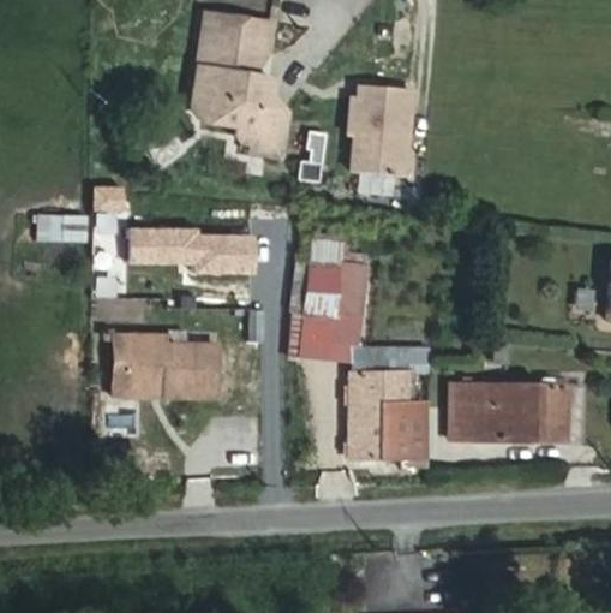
[(291,111),(274,96),(277,77),(257,73),(247,72),(252,48),(273,52),(277,22),(207,11),(202,40),(226,43),(222,67),(198,64),(192,102),(202,115),(244,123),(241,131),(246,138),(257,140),(256,149),(283,154),(291,111)]
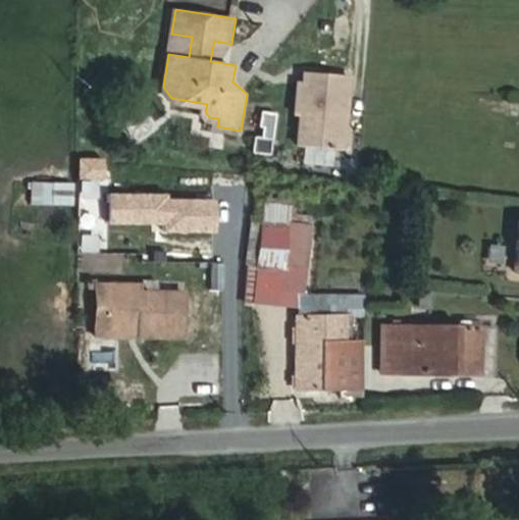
[(189,57),(192,37),(171,34),(168,54),(189,57)]
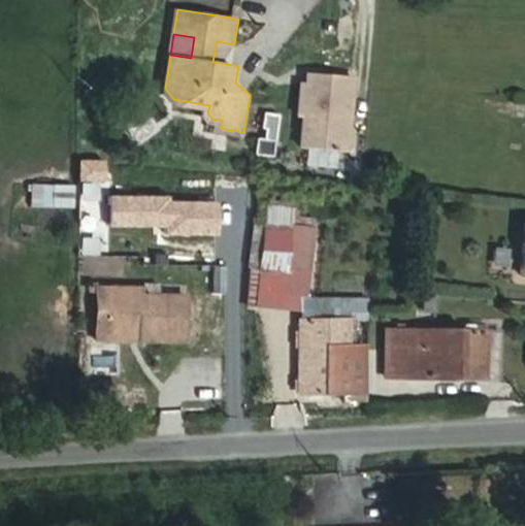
[(221,63),(234,44),(217,41),(212,62),(221,63)]
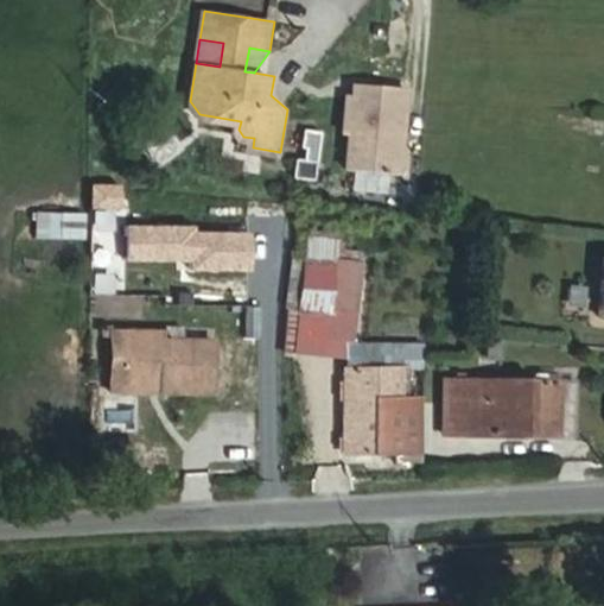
[(404,137),(407,86),(356,81),(355,94),(349,93),(347,132),(351,132),(349,168),(400,172),(402,151),(396,150),(398,136),(404,137)]
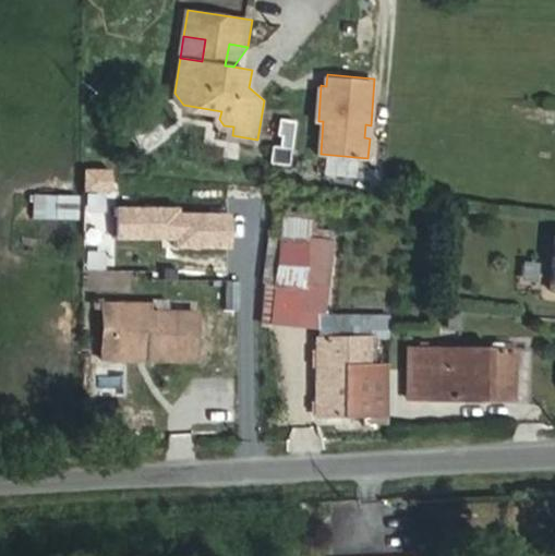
[(290,162),(292,145),(273,144),(270,160),(290,162)]
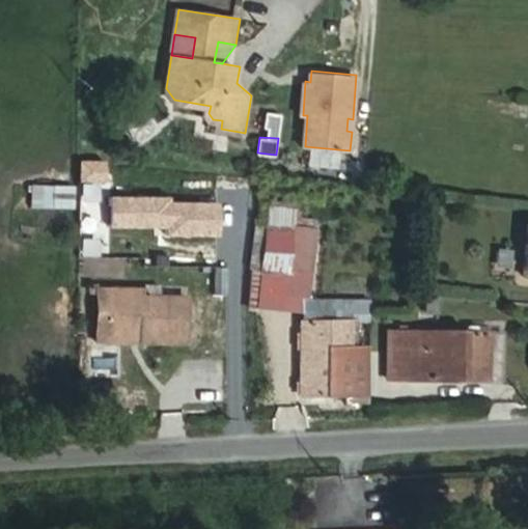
[(77,184),(31,183),(31,205),(76,206),(77,184)]
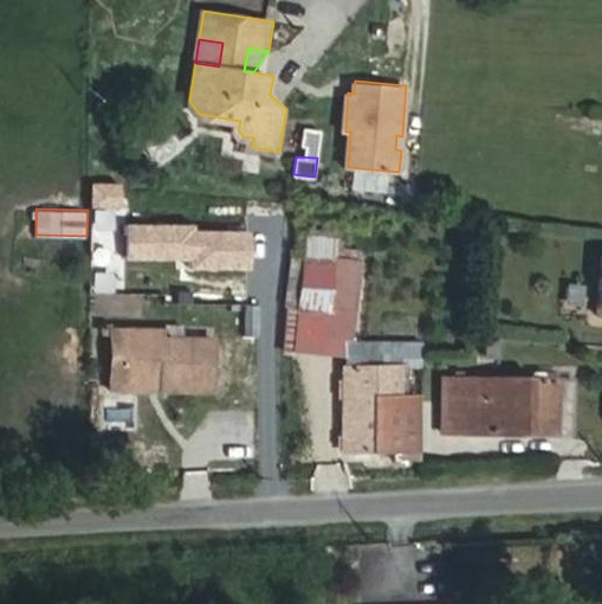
[(356,307),(362,257),(336,254),(338,237),(306,233),(302,281),(287,280),(284,304),(269,302),(263,342),(309,347),(315,307),(330,308),(331,303),(356,307)]
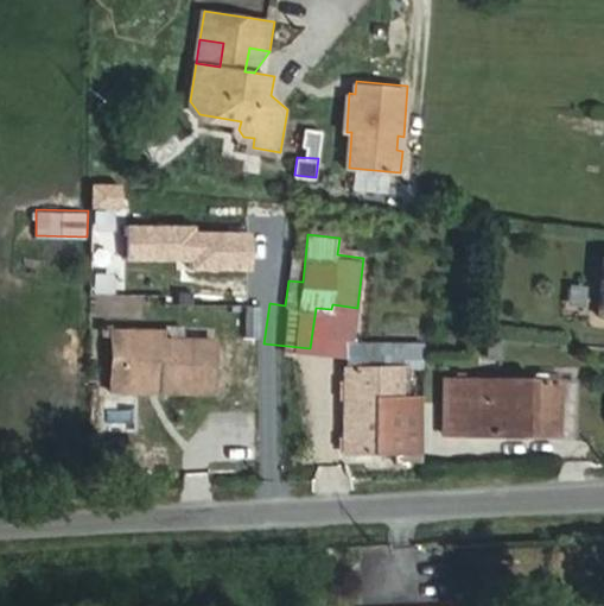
[(120,384),(120,328),(112,328),(112,390),(163,390),(163,384),(120,384)]
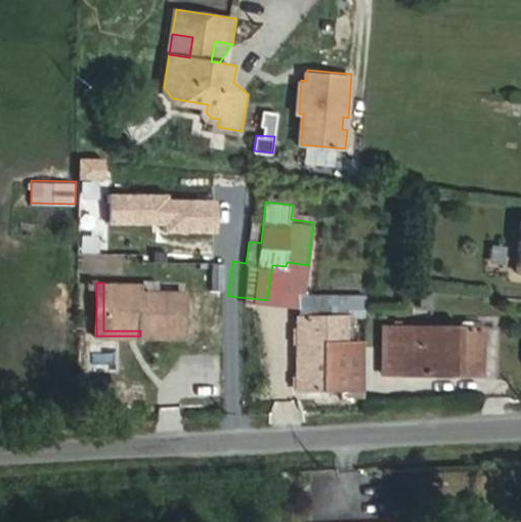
[(185,337),(185,291),(144,291),(144,284),(103,283),(103,331),(140,331),(140,336),(185,337)]
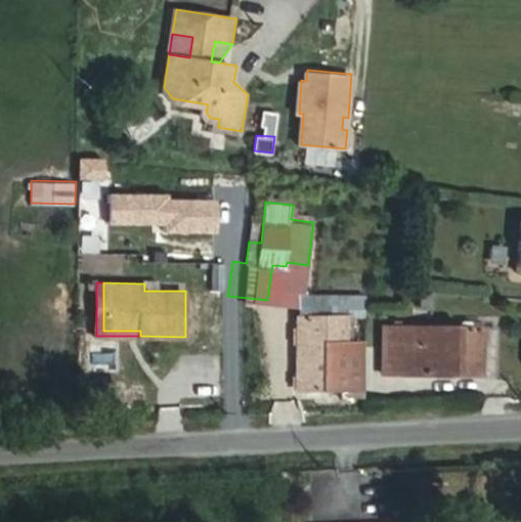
[(432,307),(434,292),(421,291),(420,306),(432,307)]
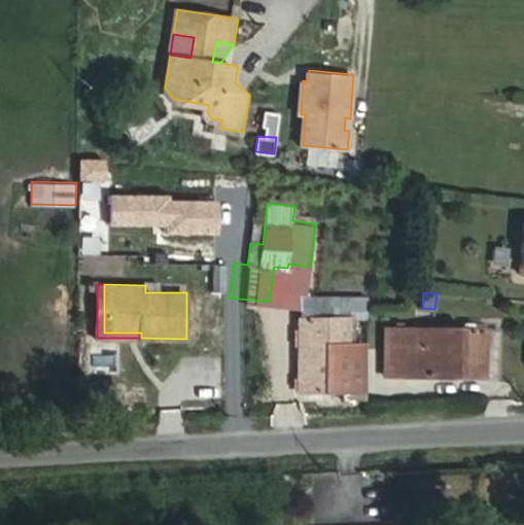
[(364,318),(364,298),(302,296),(301,317),(348,318),(364,318)]
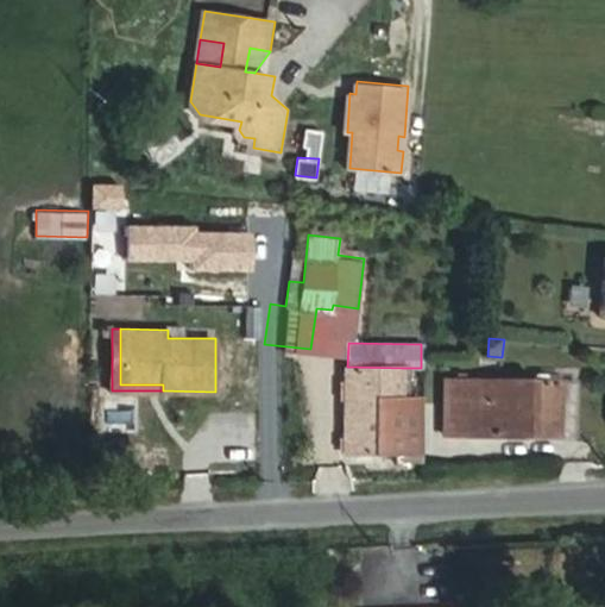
[(421,449),(421,396),(402,396),(402,368),(347,367),(347,451),(421,449)]
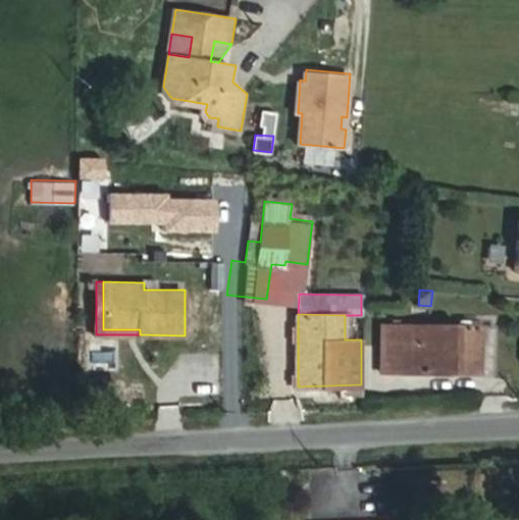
[(482,371),(482,324),(385,324),(385,355),(401,355),(401,370),(482,371)]
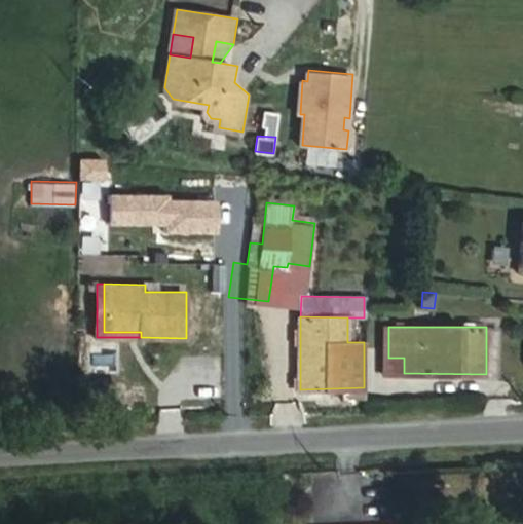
[(499,374),(499,327),(486,327),(486,374),(499,374)]
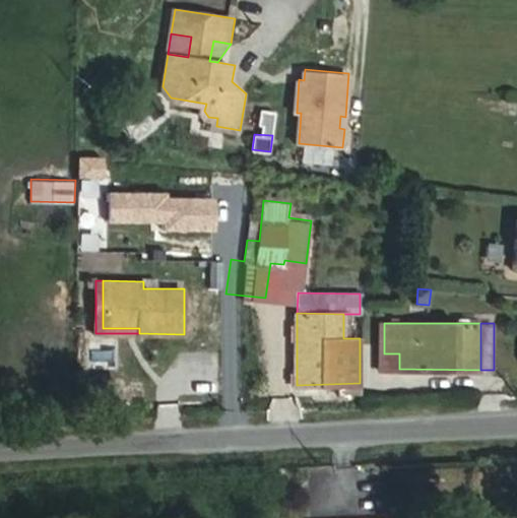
[(399,369),(399,353),(384,353),(384,369),(399,369)]
